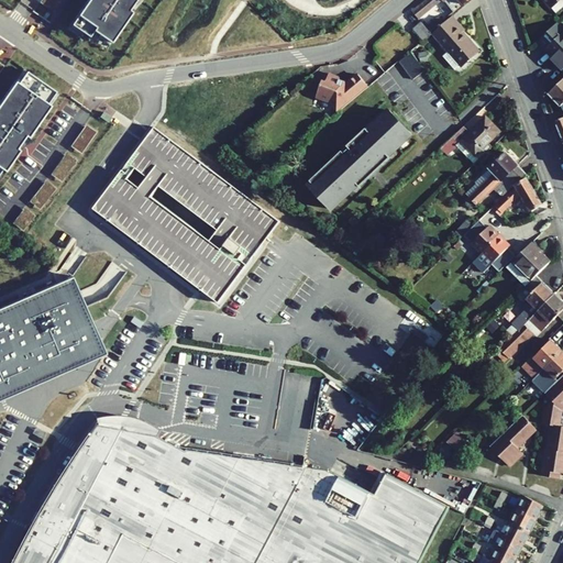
[(39,0),(37,2),(53,12),(59,0),(39,0)]
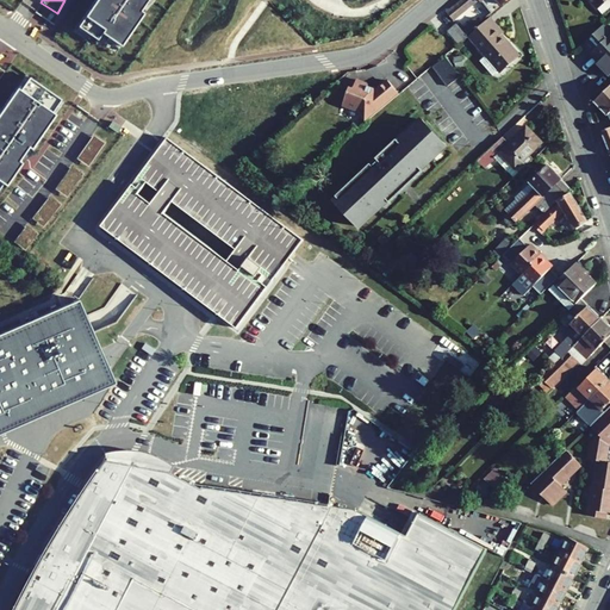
[(88,0),(73,26),(92,38),(97,31),(116,44),(137,11),(135,8),(139,0),(88,0)]
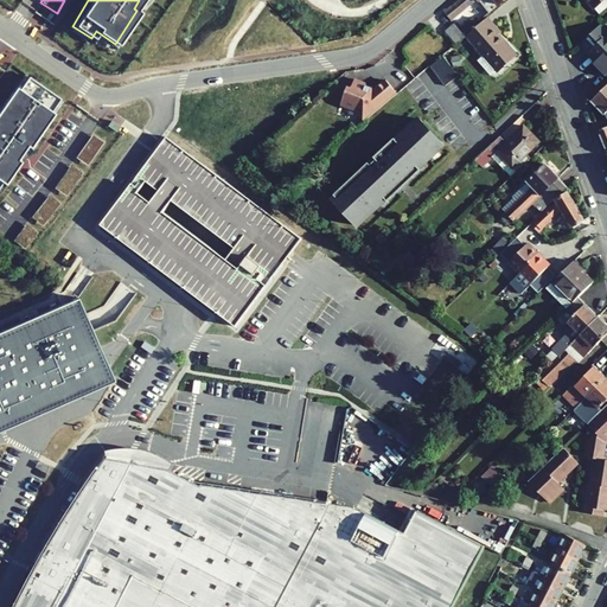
[(459,0),(443,12),(451,19),(473,0),(478,0),(489,13),(504,0),(459,0)]
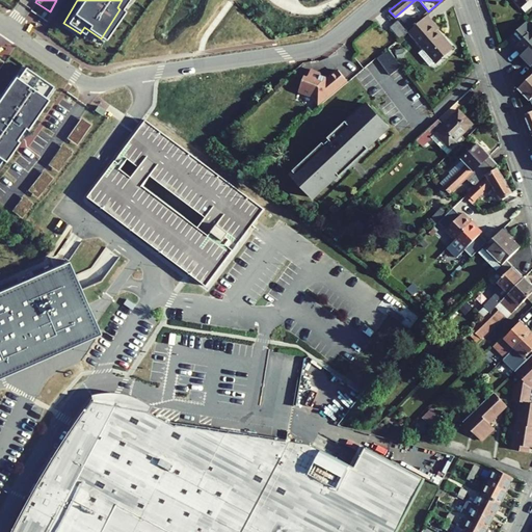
[(531,0),(528,0),(521,6),(525,11),(531,5),(531,0)]
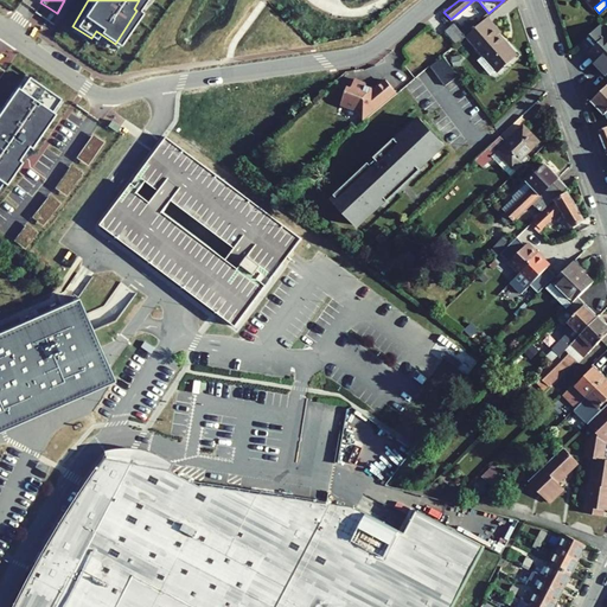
[(455,44),(478,26),(471,18),(459,29),(454,24),(445,31),(455,44)]
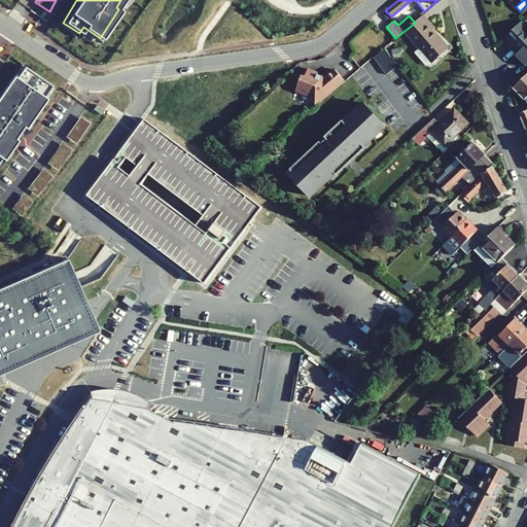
[(434,29),(423,15),(405,31),(420,48),(431,62),(432,62),(448,48),(432,30),(434,29)]
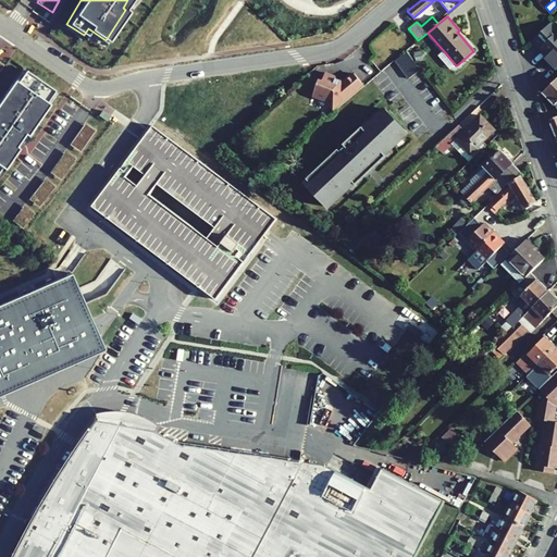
[(556,29),(551,24),(533,40),(541,49),(540,49),(556,66),(556,29)]
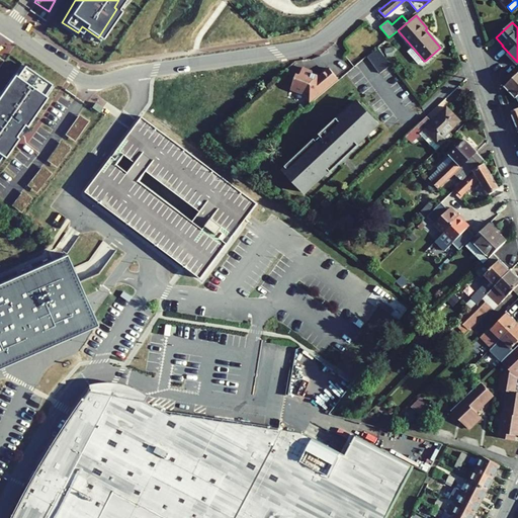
[(357,49),(367,33),(358,27),(348,44),(357,49)]
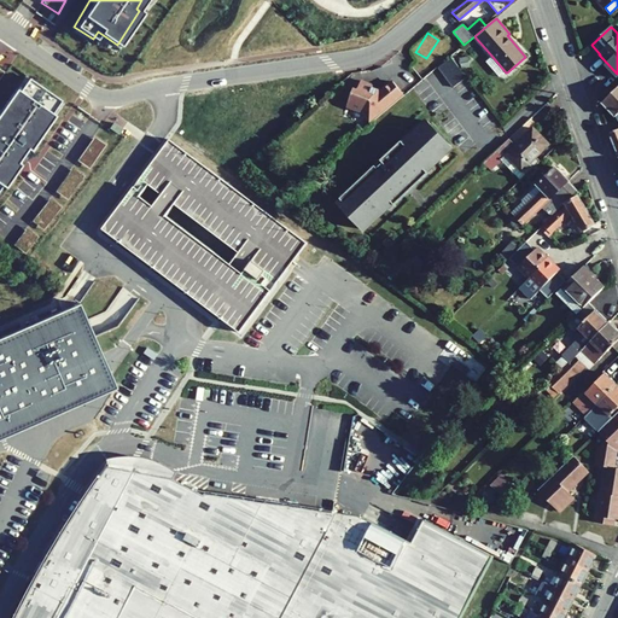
[(459,57),(461,69),(470,66),(466,56),(459,57)]
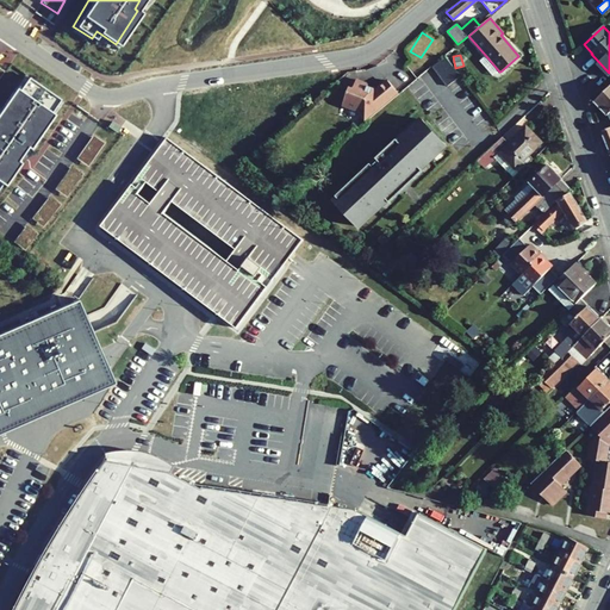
[(446,56),(433,66),(447,86),(460,76),(446,56)]
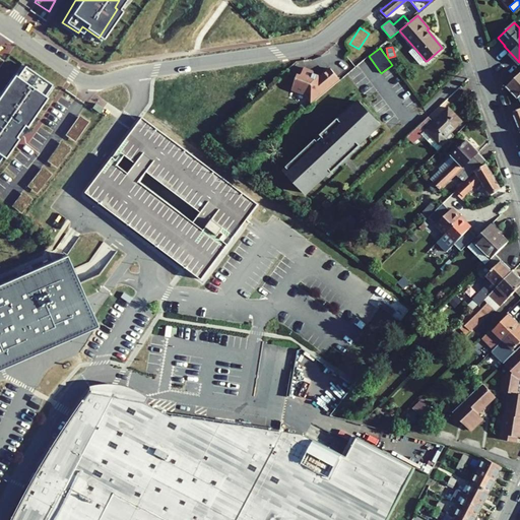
[(409,52),(420,65),(426,61),(414,48),(409,52)]
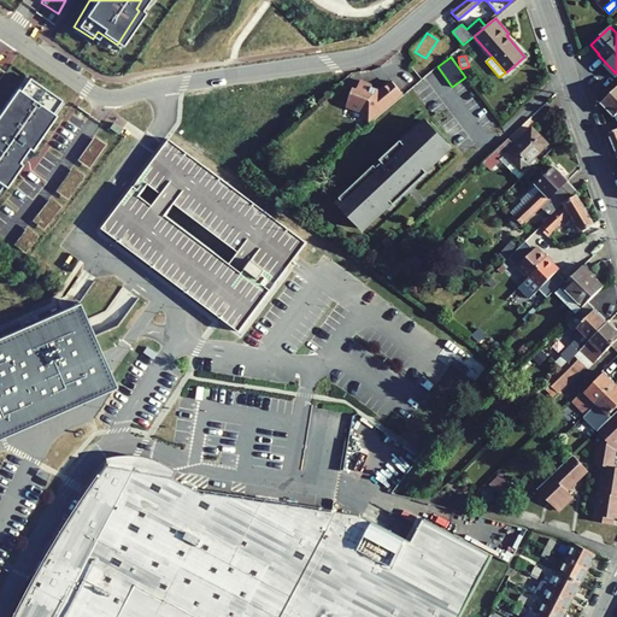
[(15,90),(11,88),(0,103),(0,187),(16,164),(12,163),(22,148),(25,151),(48,116),(46,113),(54,100),(22,78),(15,90)]
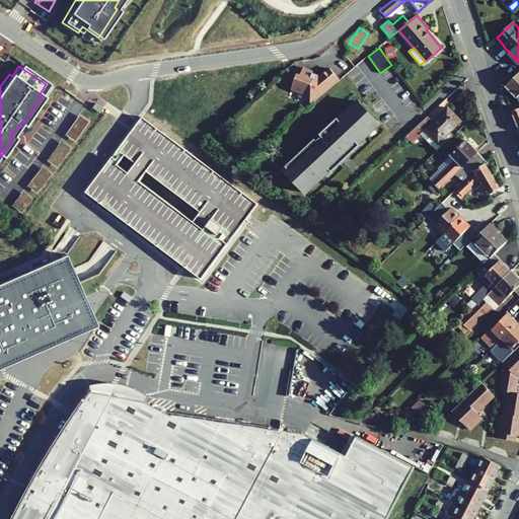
[(303,93),(311,103),(340,80),(329,69),(319,77),(317,75),(312,73),(313,71),(304,68),(303,70),(302,70),(300,75),(296,74),(291,89),(303,93)]
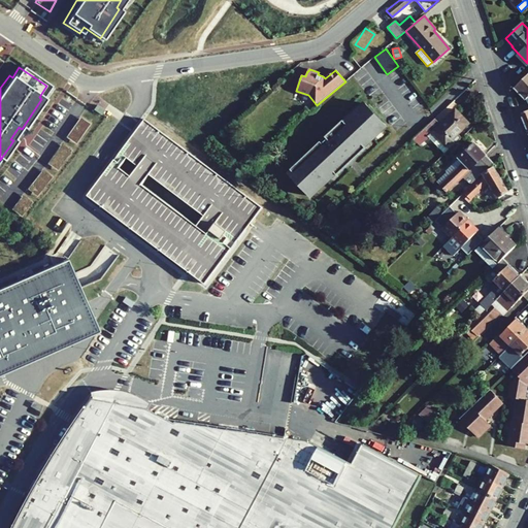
[(527,73),(514,88),(526,99),(527,102),(527,73)]
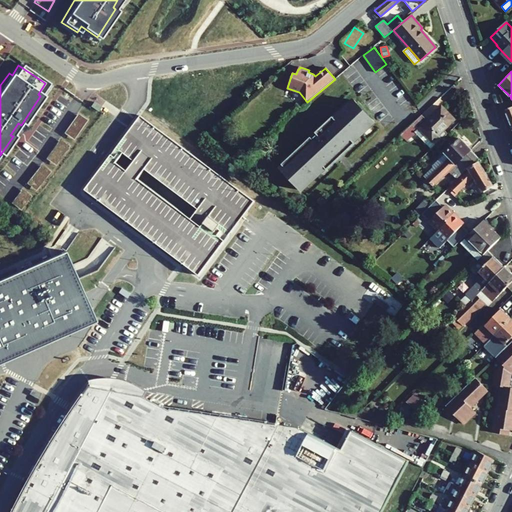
[(370,124),(373,121),(354,100),(351,103),(370,124)]
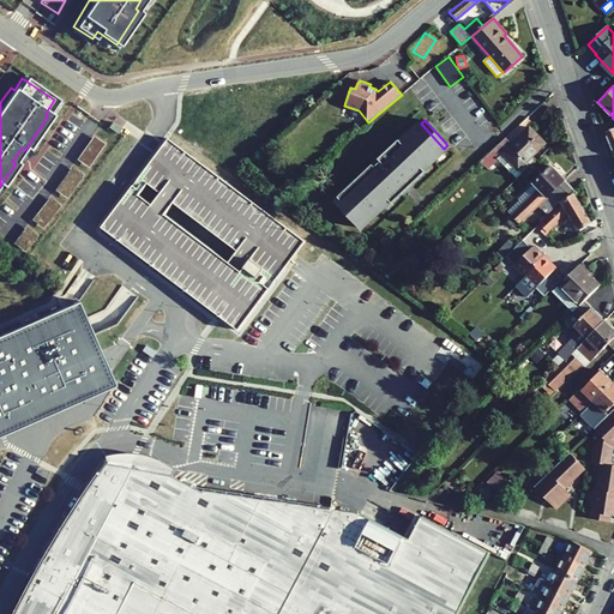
[(112,122),(108,127),(118,133),(121,128),(112,122)]
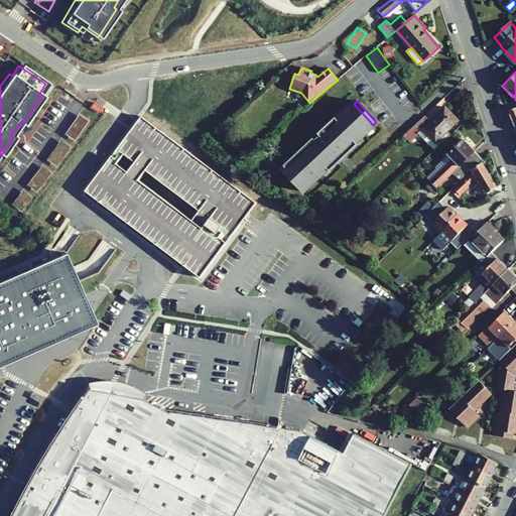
[(285,167),(304,188),(327,168),(329,170),(357,144),(355,142),(373,125),(354,104),(338,119),(336,117),(317,133),(319,135),(314,139),(313,137),(283,165),(285,167)]
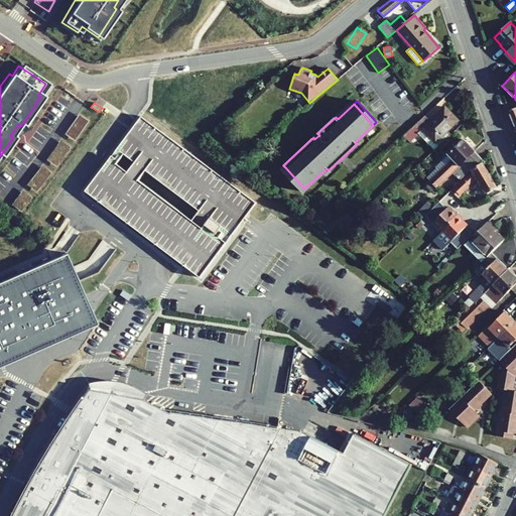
[(424,140),(434,150),(450,135),(447,132),(459,121),(444,107),(429,121),(424,116),(403,136),(409,142),(418,133),(422,129),(428,135),(424,140)]
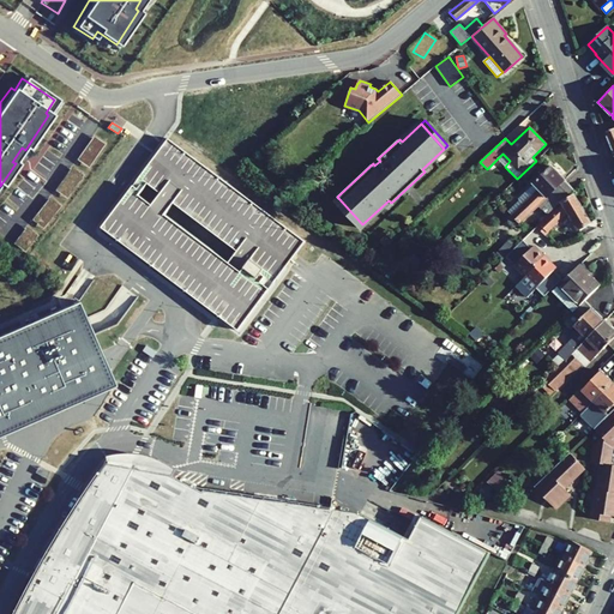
[(503,154),(498,158),(505,167),(510,161),(503,154)]
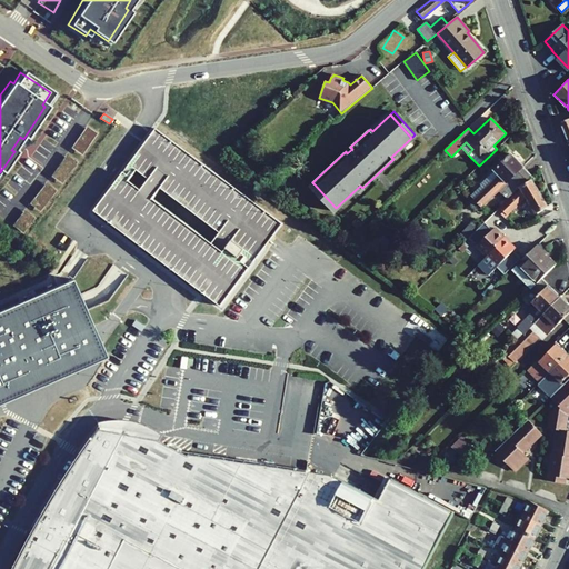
[(499,190),(508,199),(530,176),(510,155),(495,171),(499,176),(488,187),(471,205),(478,211),(499,190)]
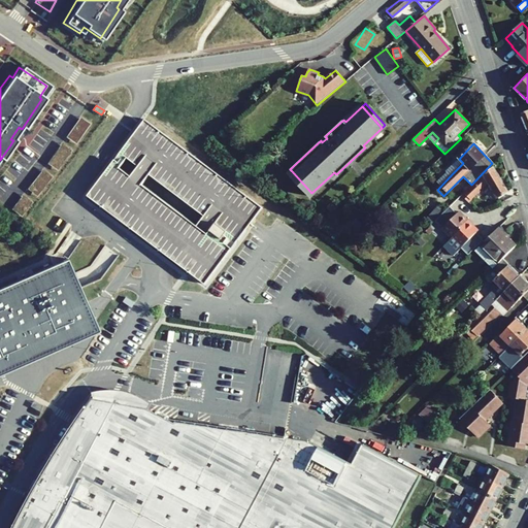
[(459,159),(449,169),(453,173),(463,163),(459,159)]
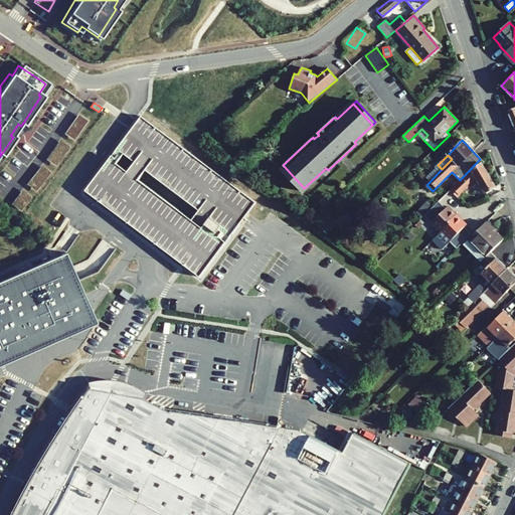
[(477,179),(485,193),(495,187),(482,164),(471,170),(450,190),(457,197),(477,179)]
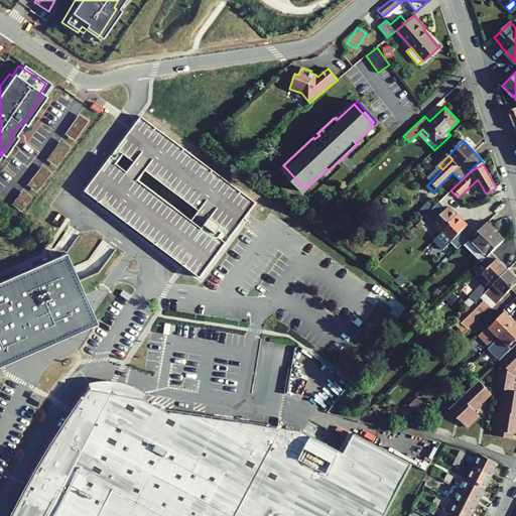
[(285,167),(282,169),(301,190),(304,188),(285,167)]
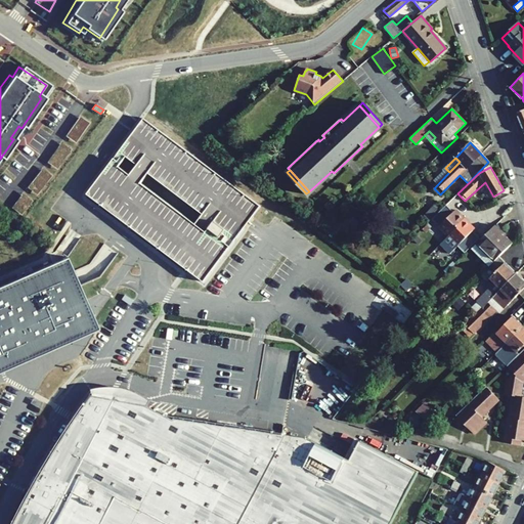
[(432,219),(448,236),(465,219),(455,210),(453,212),(446,205),(432,219)]
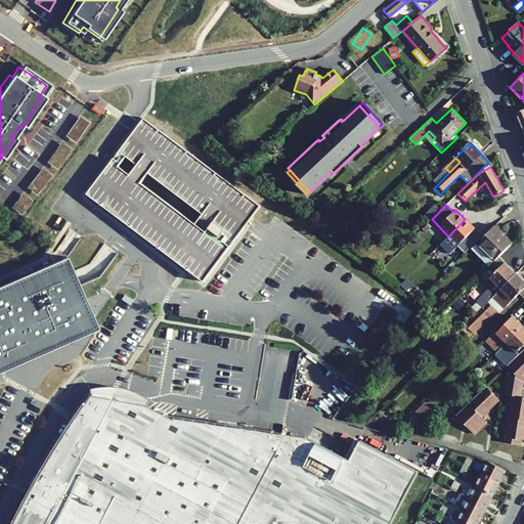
[(424,216),(429,221),(439,211),(434,206),(424,216)]
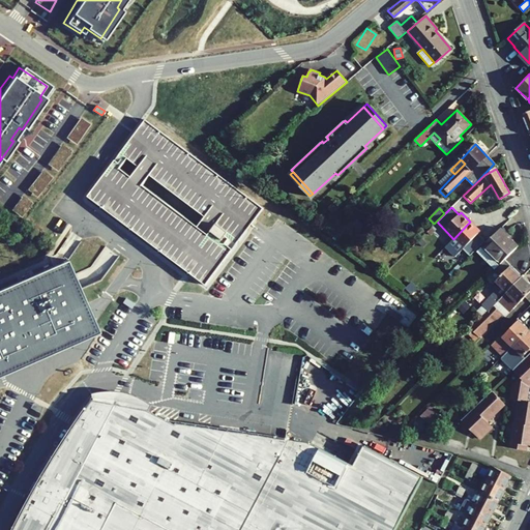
[(361,216),(367,223),(372,218),(365,212),(361,216)]
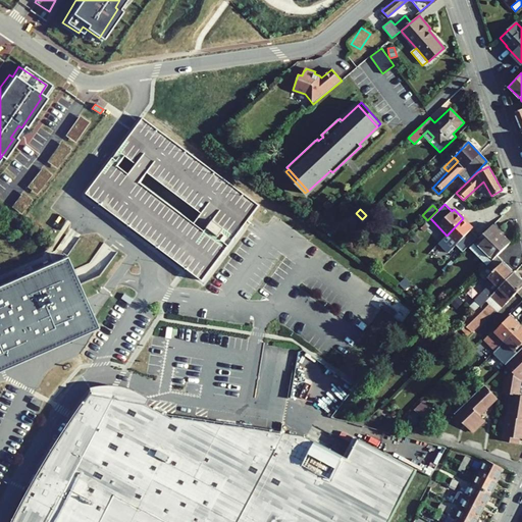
[(463,252),(477,238),(470,230),(472,228),(463,218),(447,236),(439,244),(449,253),(456,245),(463,252)]
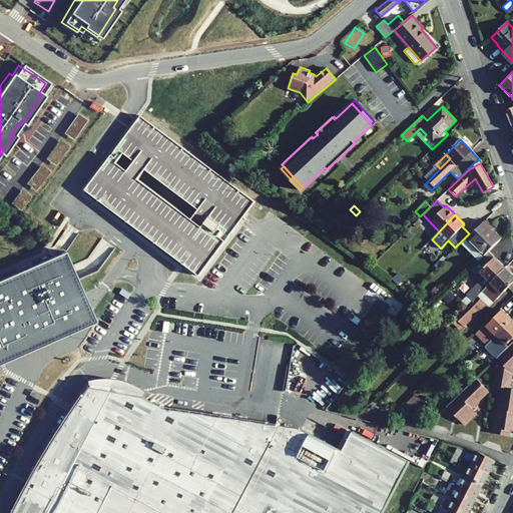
[(411,228),(413,231),(422,221),(420,218),(411,228)]
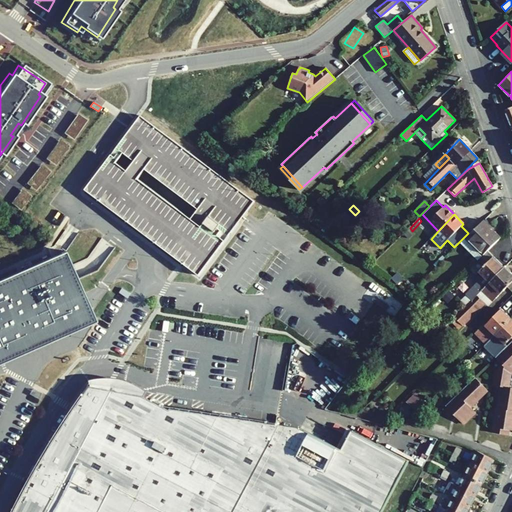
[(500,238),(483,221),(465,239),(482,256),(487,251),(500,238)]
